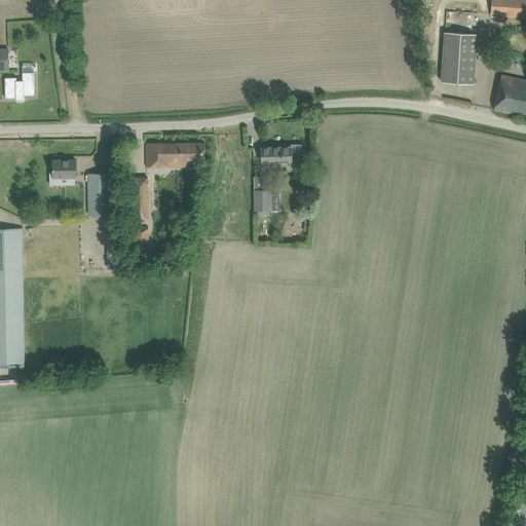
[(525,0),(492,0),(491,14),(525,16),(525,0)]
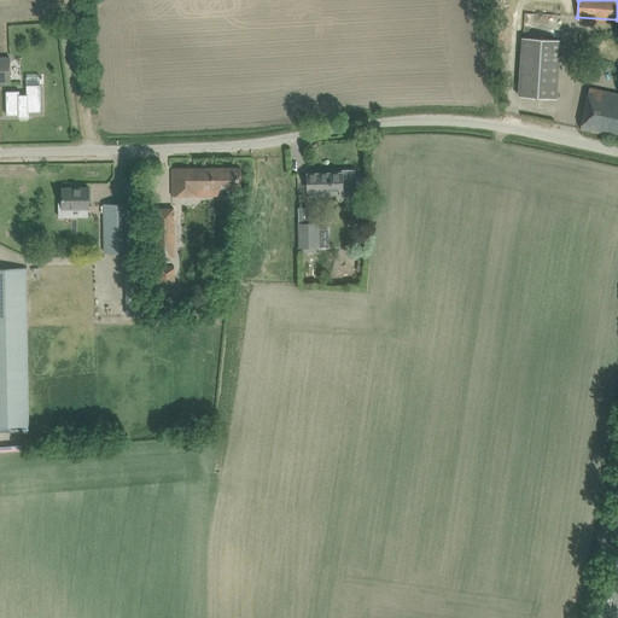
[(519,97),(557,99),(560,40),(523,38),(519,97)]
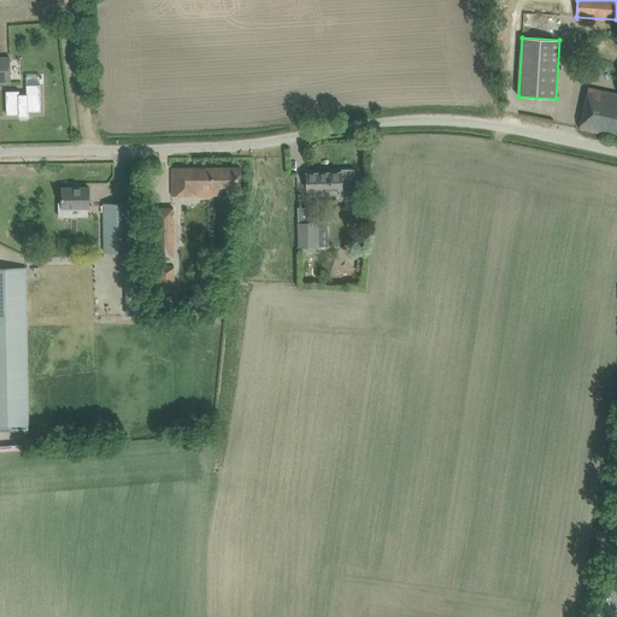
[(10,58),(0,57),(0,81),(11,82),(10,58)]
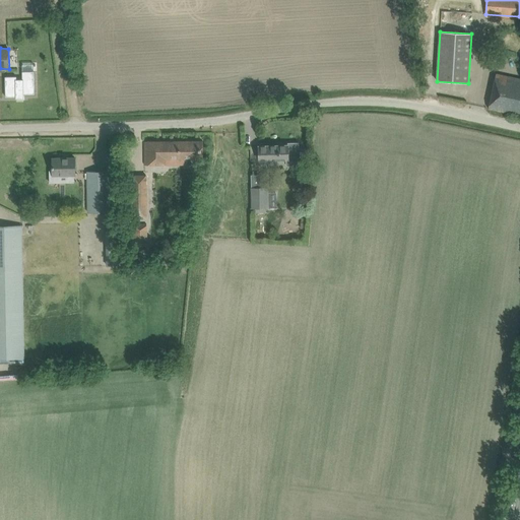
[(16,76),(5,76),(5,98),(15,96),(16,99),(23,99),(23,94),(35,94),(35,71),(22,71),(22,79),(16,79),(16,76)]
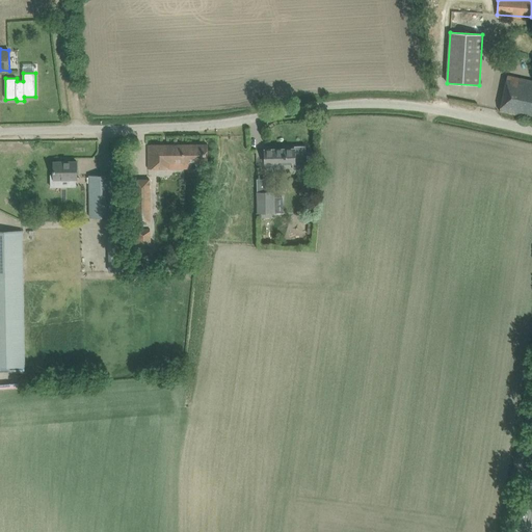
[(531,80),(507,75),(500,111),(531,117),(531,80)]
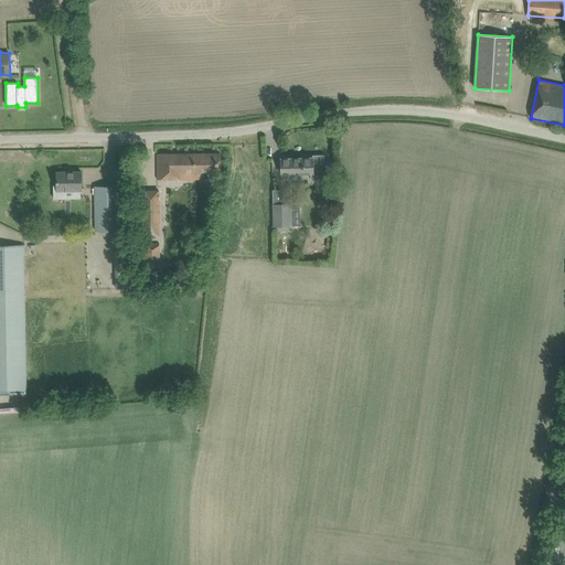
[(221,171),(221,153),(157,153),(157,178),(182,178),(181,171),(221,171)]
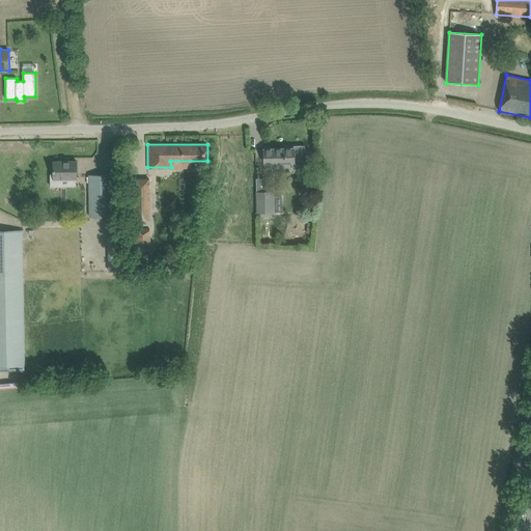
[(294,148),(264,149),(264,161),(264,163),(267,165),(273,165),(274,163),(292,162),(292,166),(312,166),(312,151),(305,151),(305,145),(294,146),(294,148)]
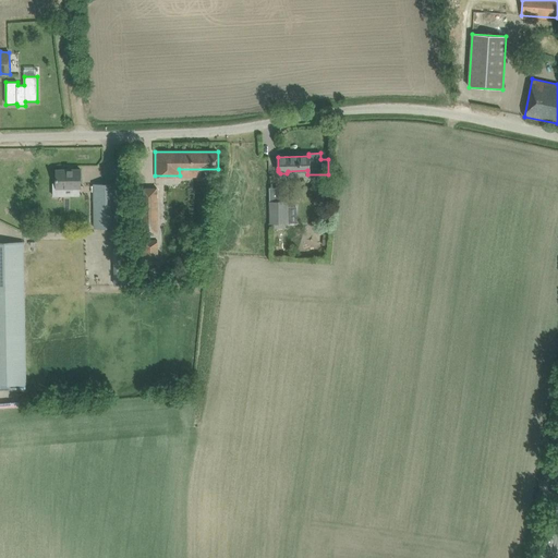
[(69,169),(57,169),(57,183),(53,183),(53,196),(67,196),(65,187),(81,187),(81,169),(72,169),(72,170),(69,170),(69,169)]
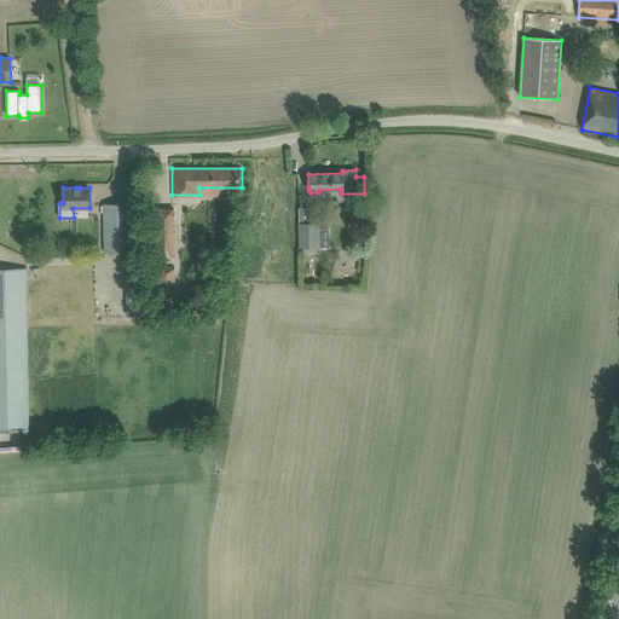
[(114,204),(104,204),(105,253),(132,253),(131,204),(128,204),(122,204),(120,204),(114,204)]
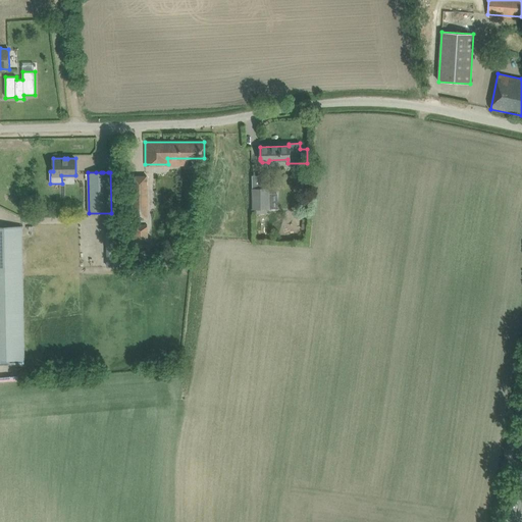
[(147,216),(147,175),(146,175),(131,176),(131,216),(147,216)]
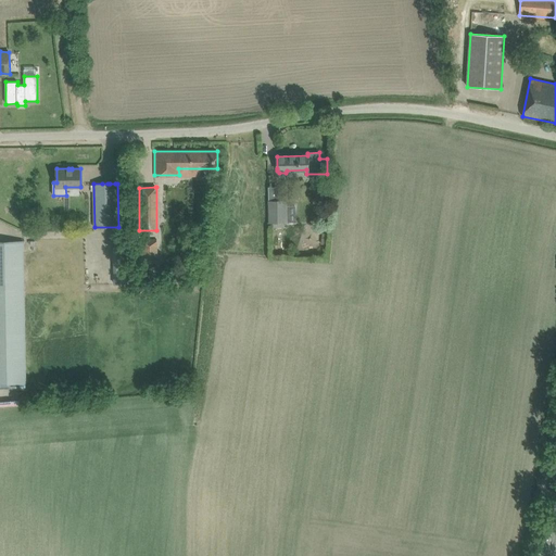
[(331,190),(324,188),(320,198),(328,200),(331,190)]
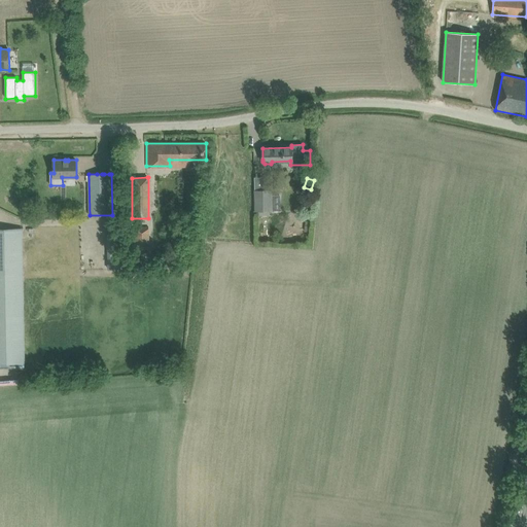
[(253,188),(254,211),(271,210),(271,188),(253,188)]
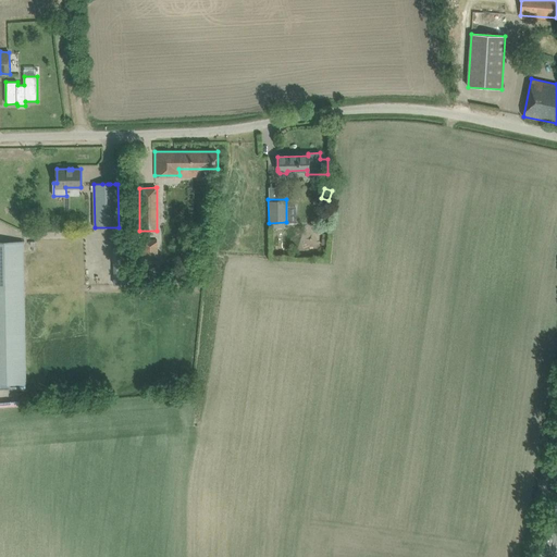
[(157,240),(144,240),(144,263),(157,263),(157,240)]
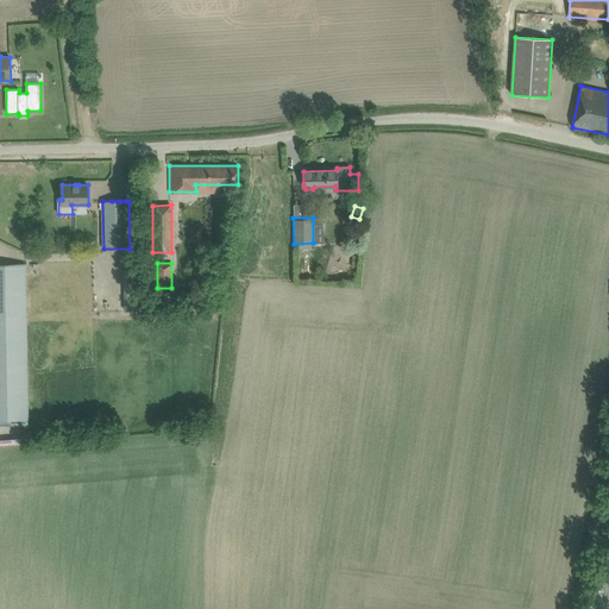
[(26,264),(0,264),(0,419),(29,419),(26,277),(26,274),(26,264)]
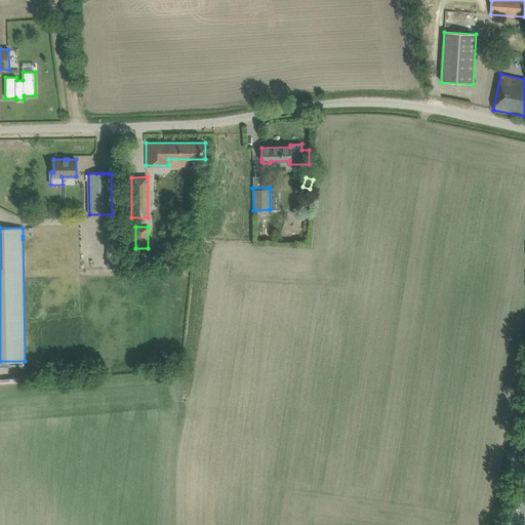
[(121,257),(108,257),(109,269),(121,268),(121,257)]
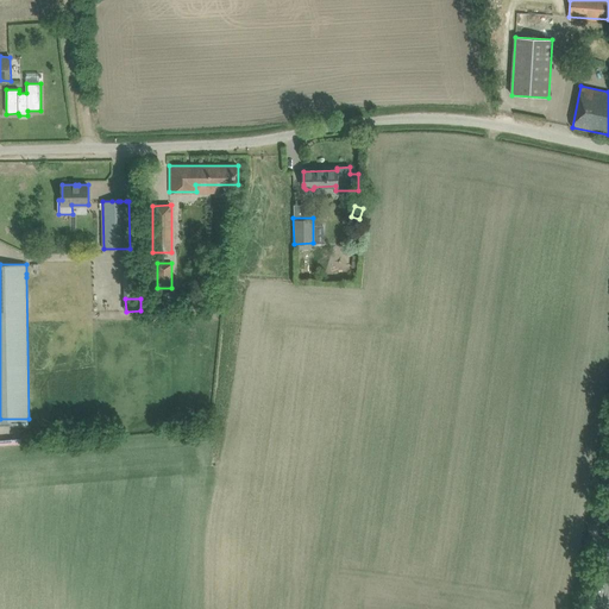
All buildings are outlined.
